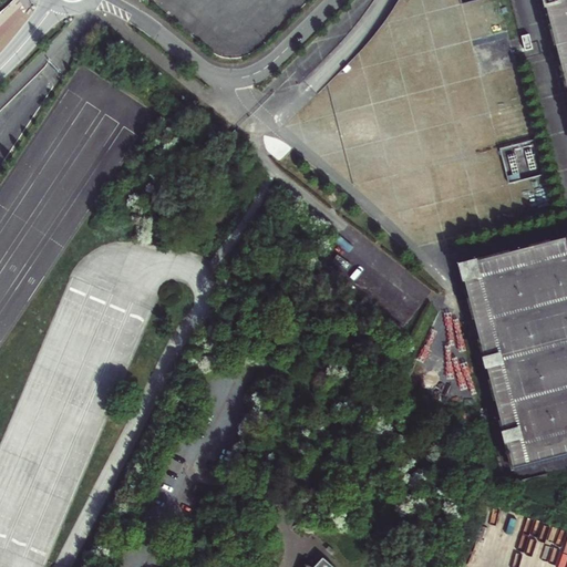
[(566,0),(543,0),(566,92),(566,238),(461,267),(465,286),(514,468),(566,454),(566,0)]
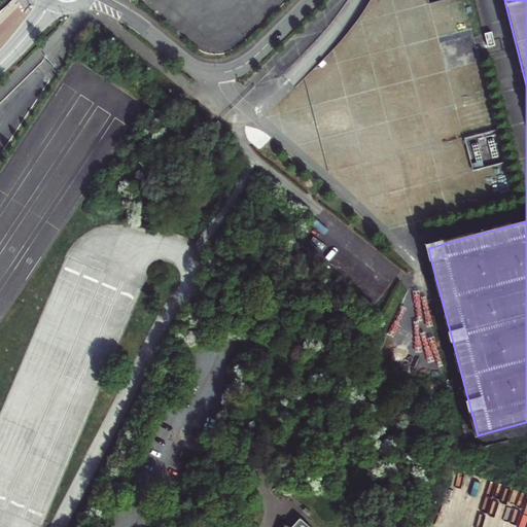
[(222,126),(218,121),(212,128),(217,132),(222,126)]
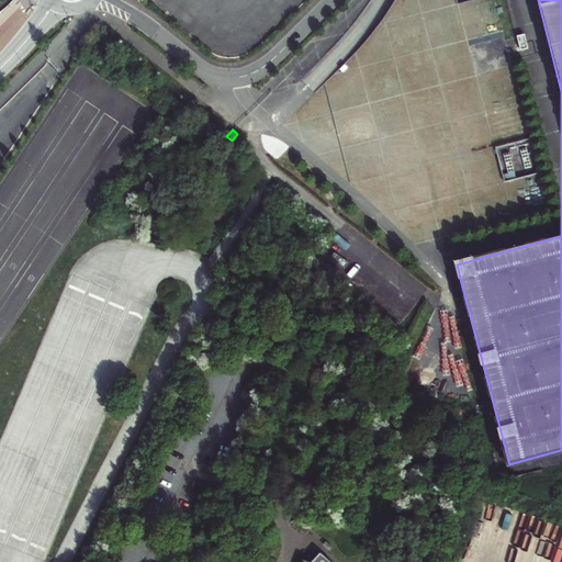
[(245,467),(240,478),(255,483),(259,472),(245,467)]
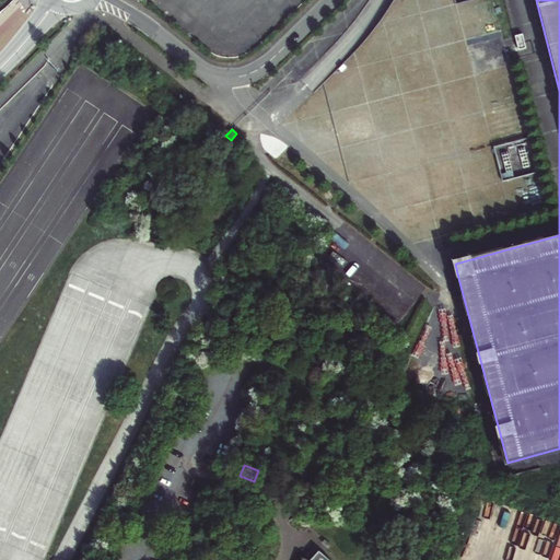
[(432,559),(433,558),(422,557),(411,550),(405,559),(432,559)]
